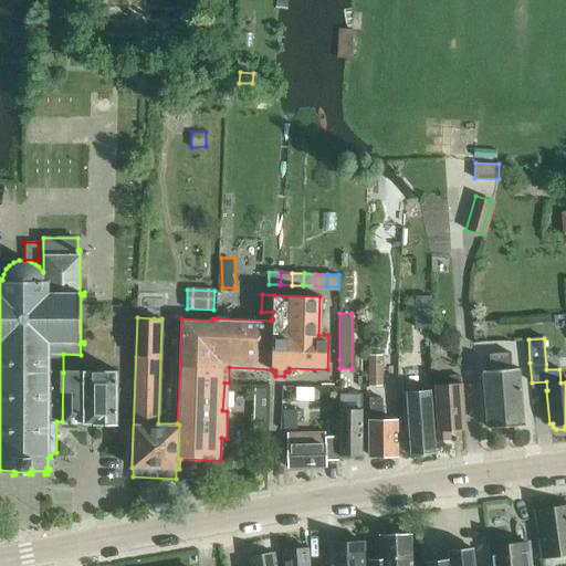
[(509,342),(510,352),(489,354),(489,369),(483,370),(486,427),(523,425),(520,368),(525,367),(523,341),(509,342)]
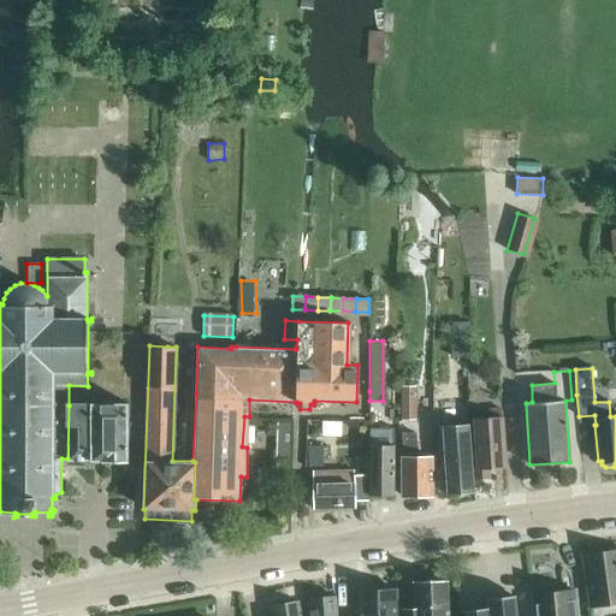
[(416,420),(416,386),(402,386),(402,420),(416,420)]
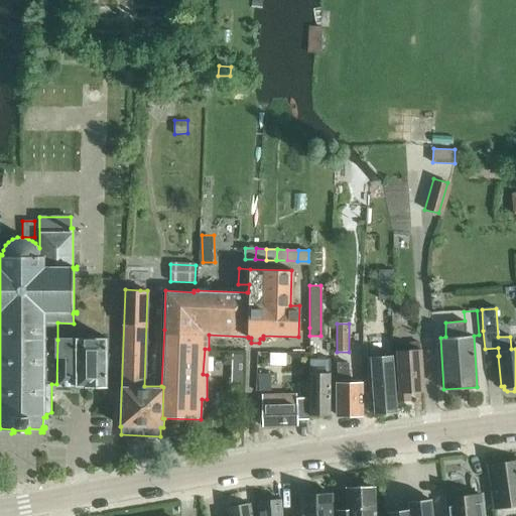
[(57,340),(56,384),(56,386),(107,386),(107,338),(77,338),(77,340),(57,340)]
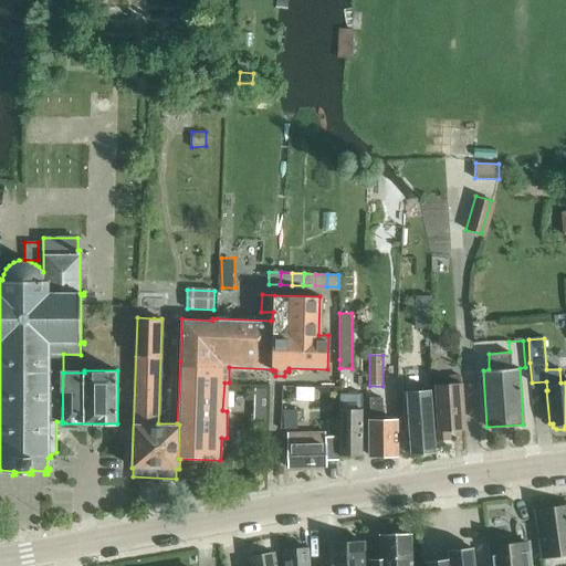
[(449,429),(464,429),(461,383),(435,385),(437,428),(433,429),(435,441),(450,439),(449,429)]
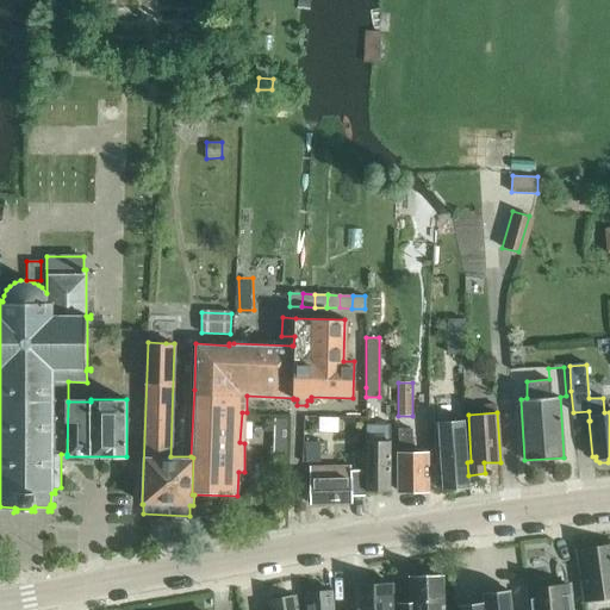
[(274,419),(274,440),(286,441),(287,419),(274,419)]
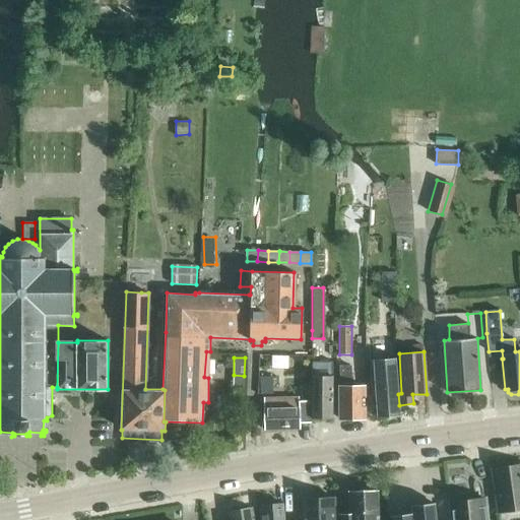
[(384,359),(373,360),(375,386),(377,416),(400,414),(399,405),(398,394),(394,359),(384,359)]
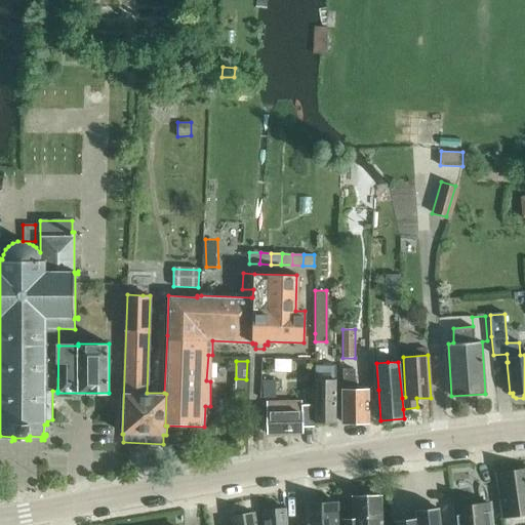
[(324,365),(314,365),(314,421),(335,421),(335,378),(324,378),(324,365)]
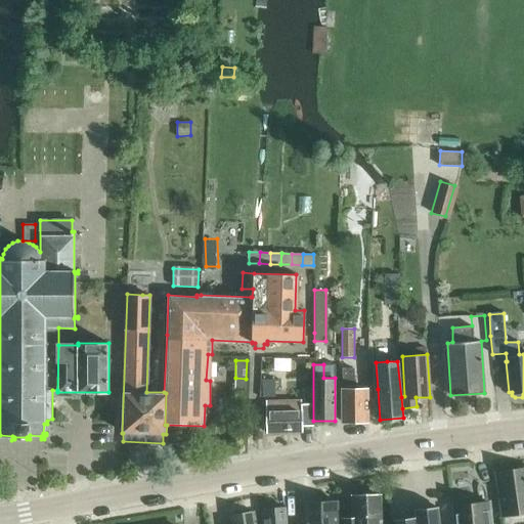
[(342,422),(367,422),(366,388),(353,388),(353,368),(342,368),(342,422)]
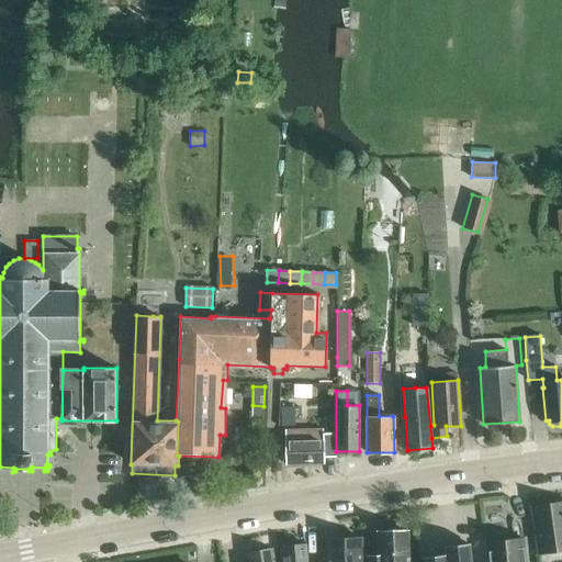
[(282,426),(294,426),(294,407),(282,407),(282,426)]
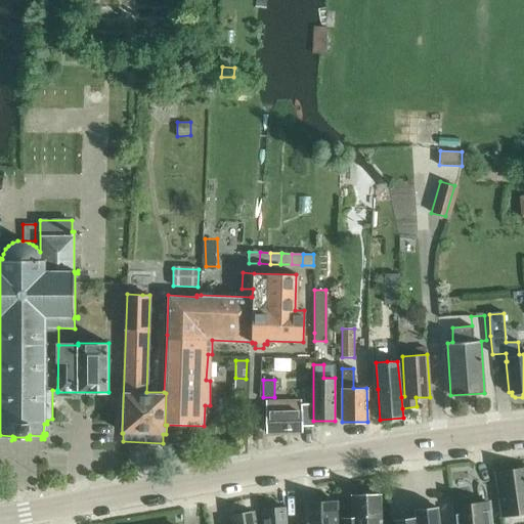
[(302,426),(313,425),(312,403),(301,403),(301,400),(266,401),(267,432),(302,431),(302,426)]
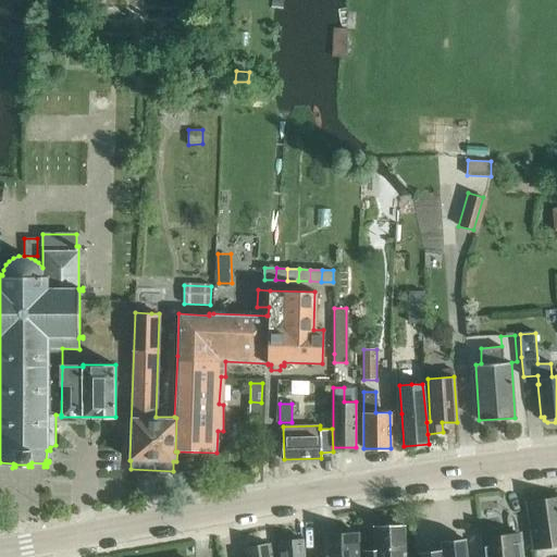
[(556,496),(525,502),(532,548),(556,544),(556,496)]
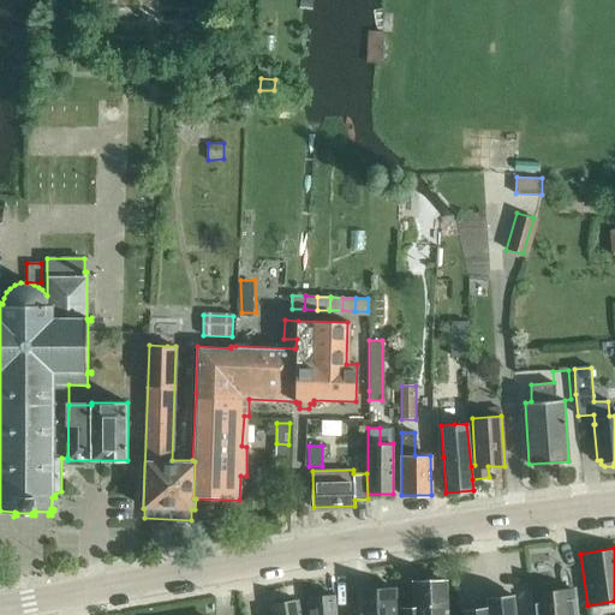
[(448,614),(448,579),(415,580),(415,608),(399,608),(399,614),(448,614)]
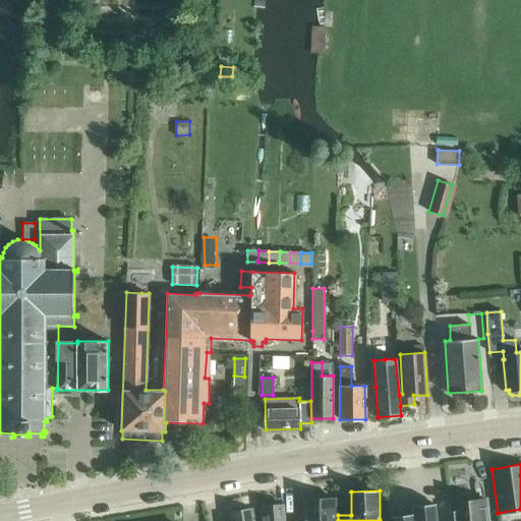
[(304,500),(304,520),(334,520),(335,499),(304,500)]
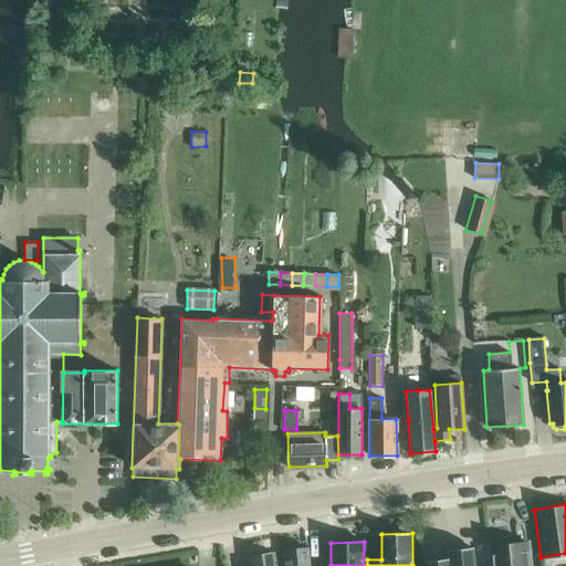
[(528,565),(527,542),(489,546),(490,565),(528,565)]
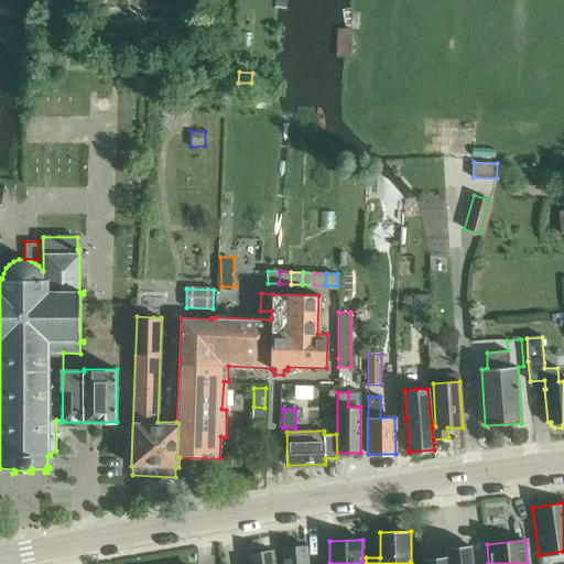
[(473,545),(449,546),(451,555),(452,555),(452,563),(473,563),(474,563),(473,545)]
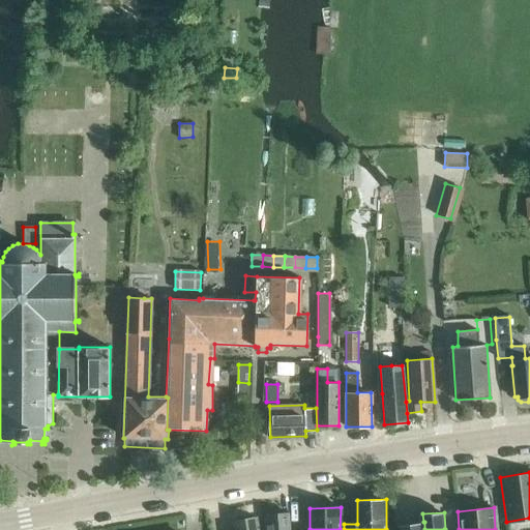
[(289,529),(288,513),(266,516),(267,529),(289,529)]
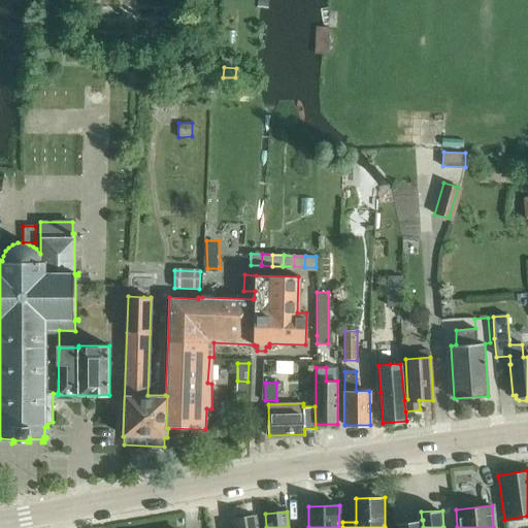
[(231,527),(256,527),(254,517),(230,521),(231,527)]
